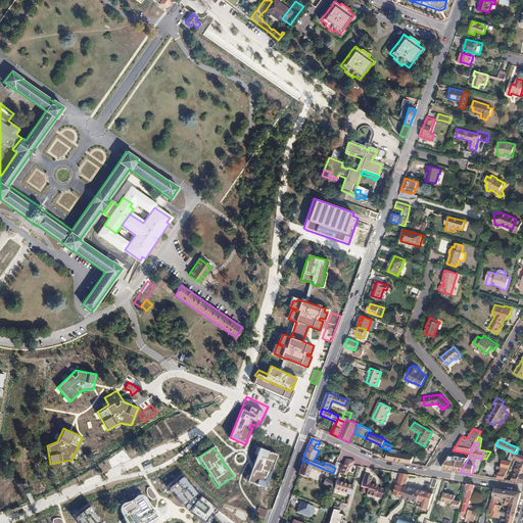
[(278,456),(259,448),(253,467),(247,482),(266,488),(278,456)]
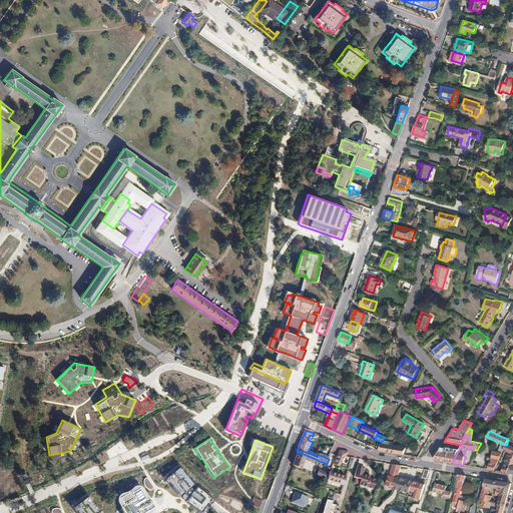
[(382,443),(379,450),(391,453),(394,445),(382,443)]
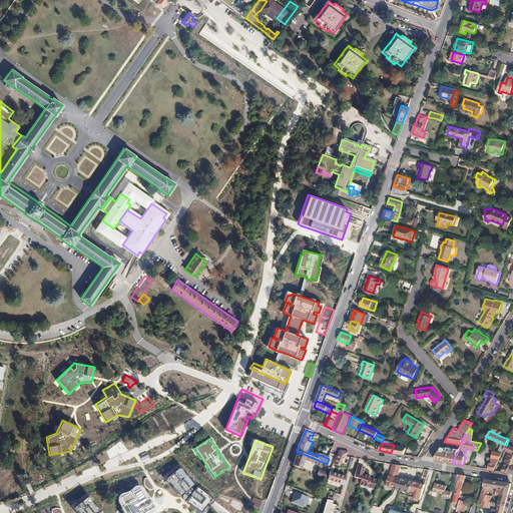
[(512,446),(507,444),(506,445),(504,448),(504,449),(503,450),(509,453),(512,454),(512,446)]
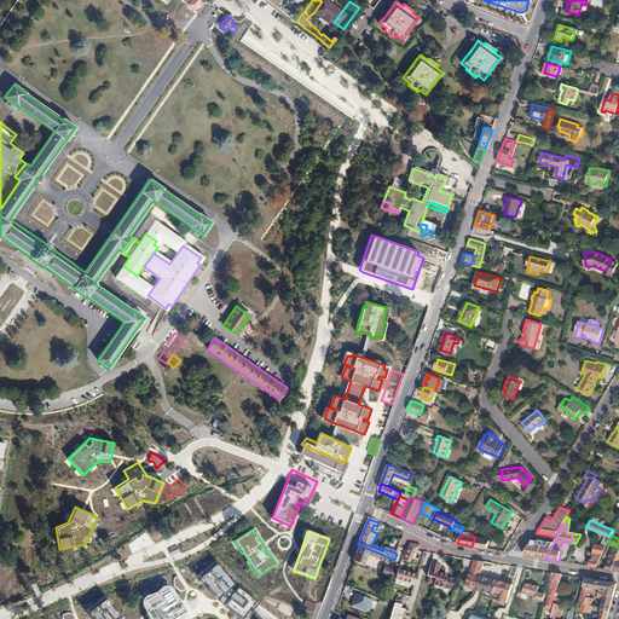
[(475,537),(472,547),(486,549),(491,541),(475,537)]
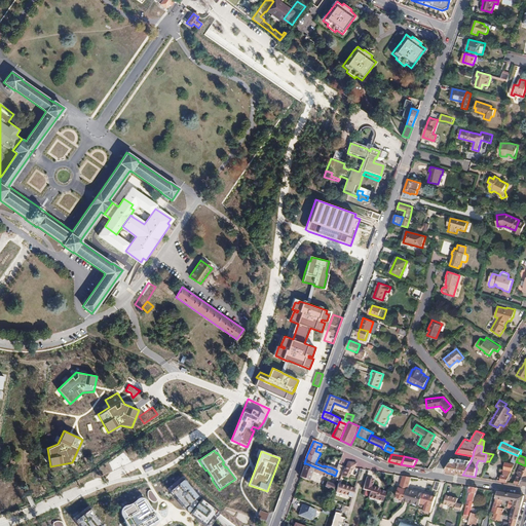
[(454,459),(452,459),(444,472),(462,475),(467,466),(471,461),(466,460),(465,464),(461,464),(461,459),(457,458),(456,463),(454,463),(455,459),(454,459)]
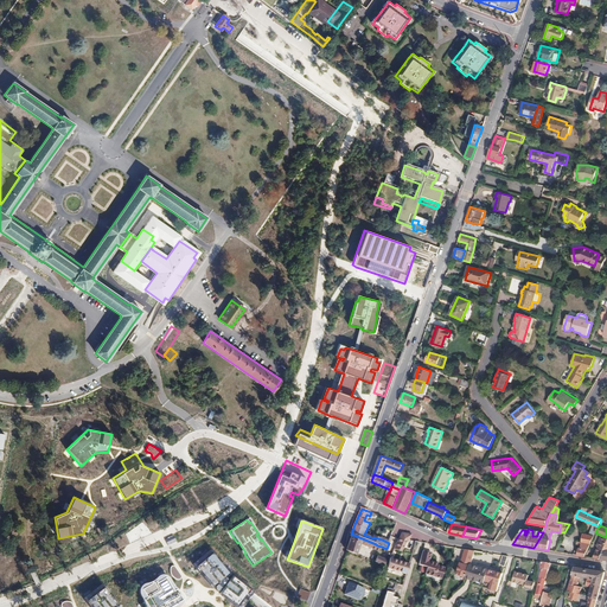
[(585,543),(590,543),(593,538),(594,536),(595,532),(596,531),(592,530),(590,535),(582,534),(581,542),(585,543)]
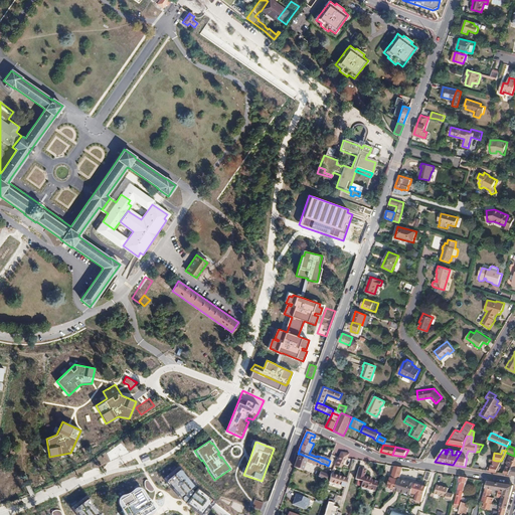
[(294,468),(295,468),(303,471),(306,462),(322,469),(324,464),(320,463),(319,462),(300,454),(294,468)]
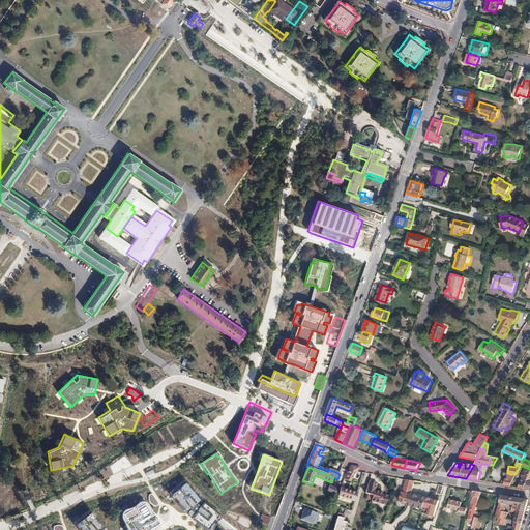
[(356,468),(352,468),(351,470),(347,480),(353,483),(356,474),(358,475),(361,468),(356,468)]
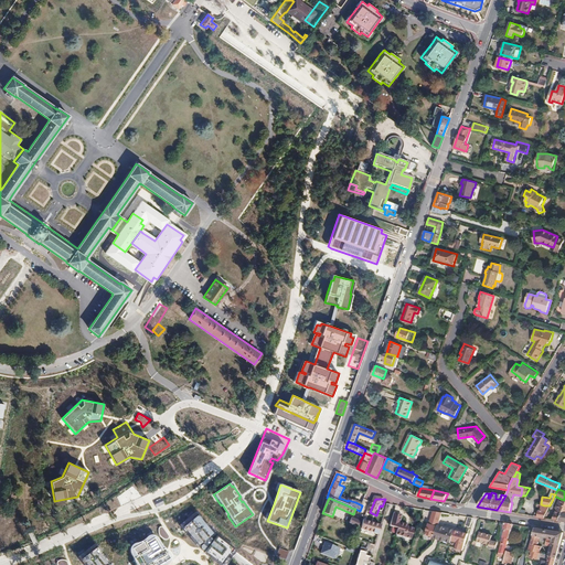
[(539,510),(537,516),(544,518),(550,505),(544,505),(541,504),(537,503),(536,507),(541,507),(540,510),(539,510)]
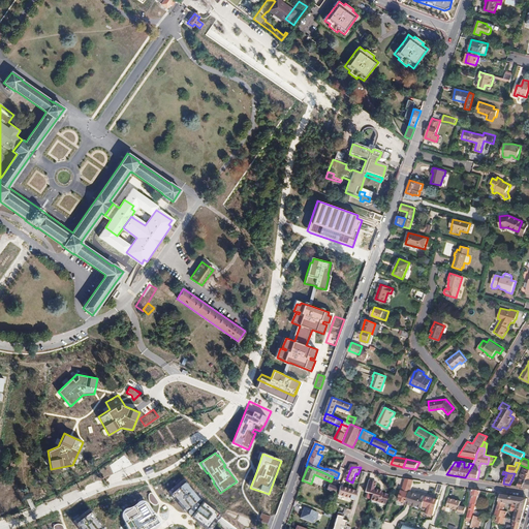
[(526,479),(521,477),(517,486),(523,487),(526,479)]
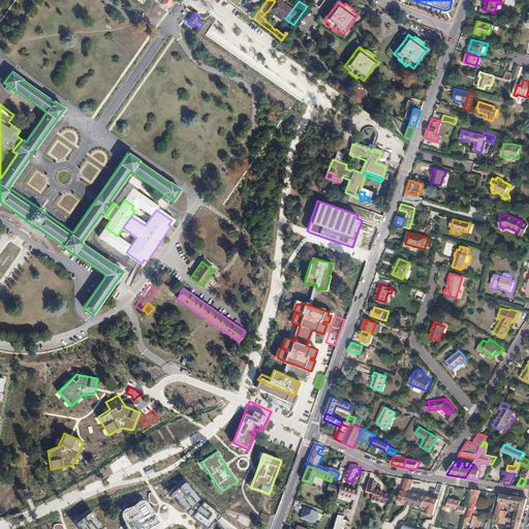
[(405,478),(402,490),(409,493),(409,494),(407,500),(406,503),(412,505),(411,508),(413,508),(414,505),(429,509),(430,507),(431,508),(430,512),(432,514),(432,515),(433,516),(438,499),(410,491),(411,489),(414,479),(405,478)]
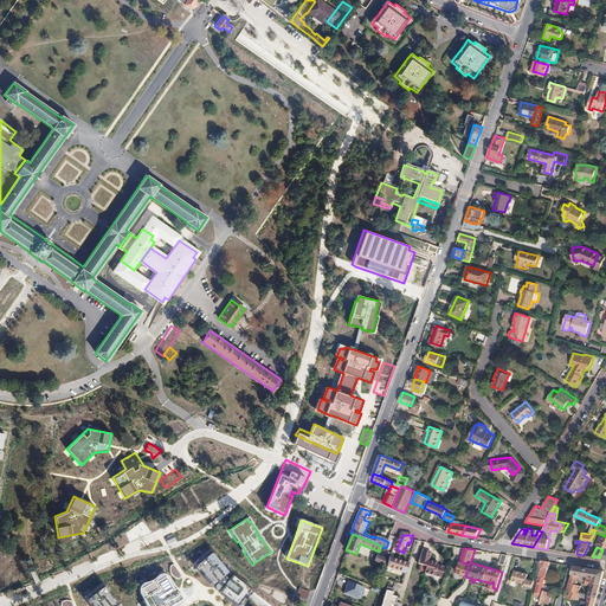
[(426,566),(424,573),(442,578),(445,567),(437,565),(434,563),(436,561),(429,560),(431,552),(421,549),(418,563),(426,566)]
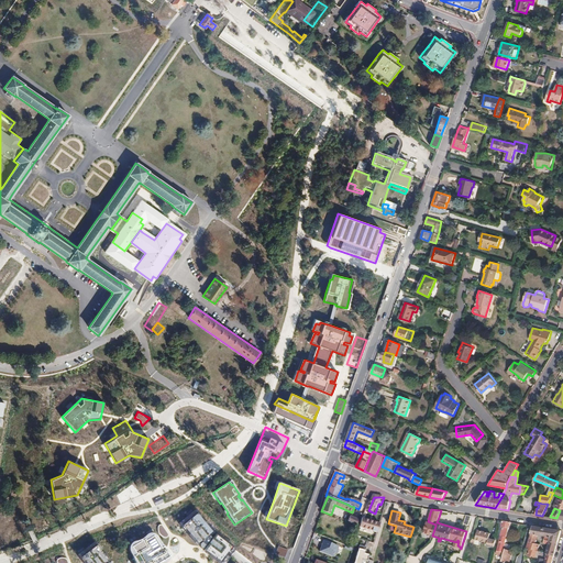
[(441,510),(438,520),(444,522),(448,511),(441,510)]
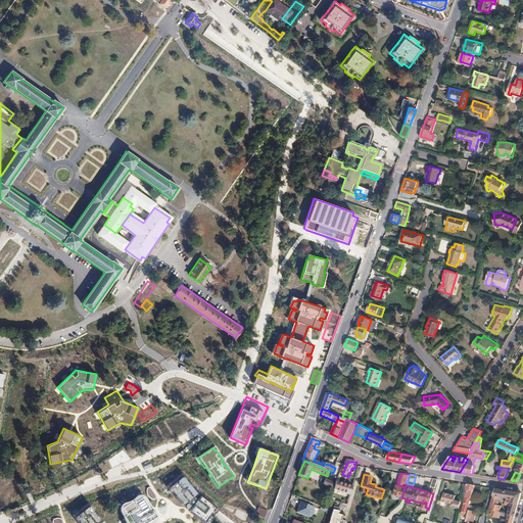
[(183,477),(170,488),(184,507),(187,504),(192,508),(189,511),(204,522),(216,509),(200,496),(197,501),(194,498),(198,495),(183,477)]
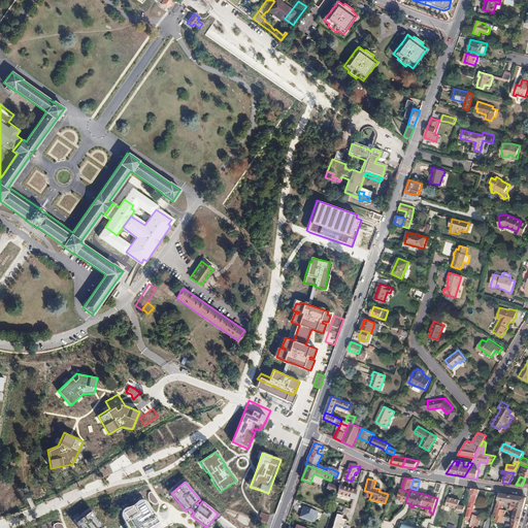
[(355,498),(358,491),(340,486),(338,493),(355,498)]
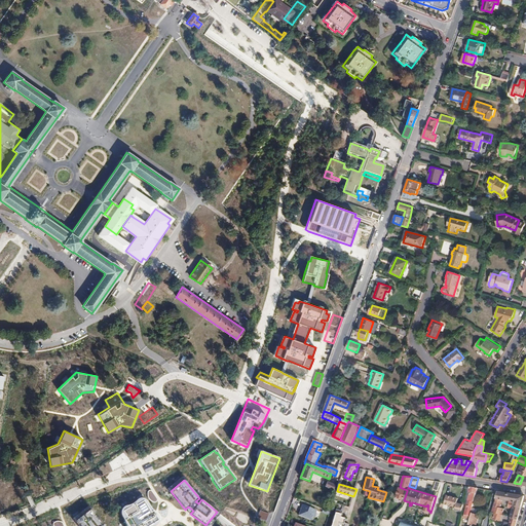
[(407,490),(400,487),(399,487),(397,494),(405,497),(407,491),(407,490)]
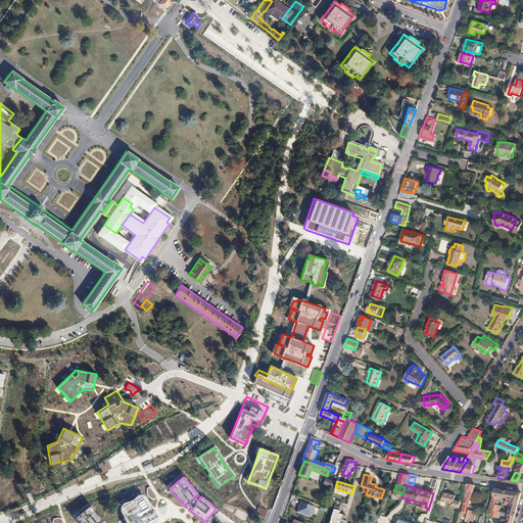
[(468,489),(466,495),(471,497),(475,485),(468,484),(468,485),(467,488),(468,489)]
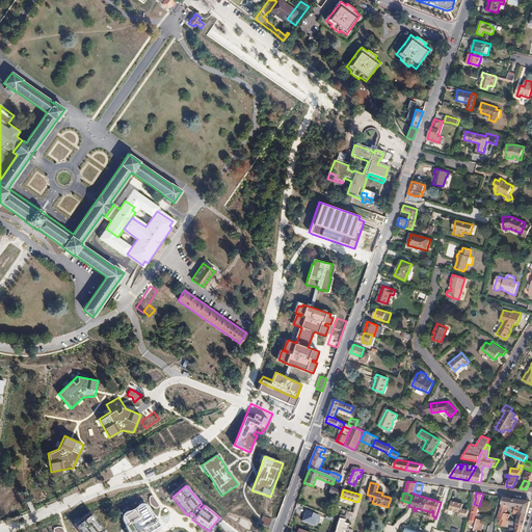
[(502,504),(508,505),(515,506),(521,508),(521,510),(527,512),(531,502),(515,499),(504,497),(502,504)]
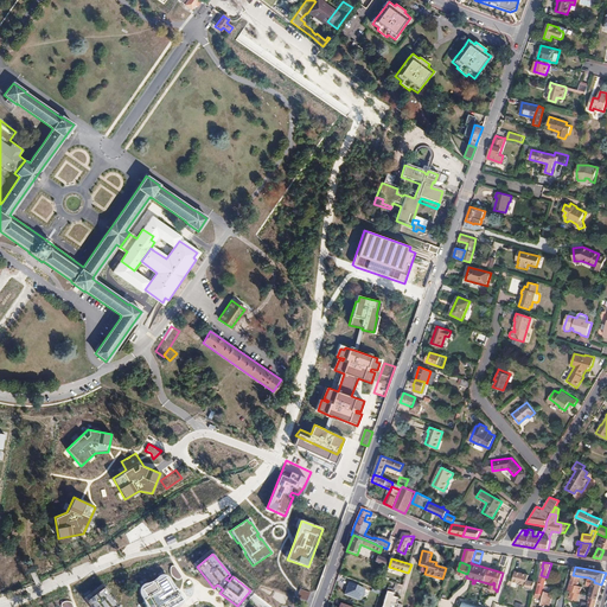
[(532,592),(535,582),(532,582),(528,580),(528,577),(516,574),(513,580),(510,579),(508,587),(511,588),(512,585),(525,588),(526,589),(532,592)]
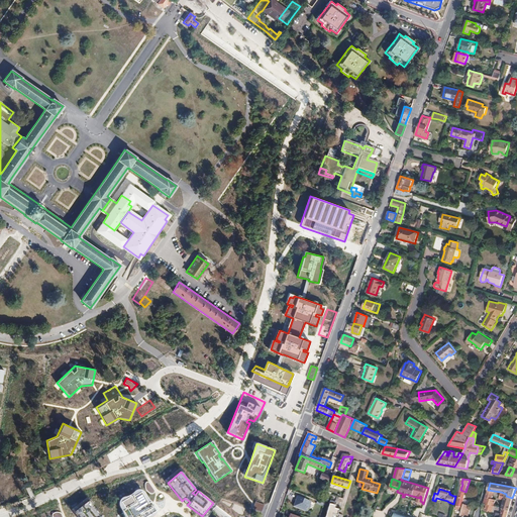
[(466,492),(460,490),(455,508),(460,510),(462,504),(466,492)]
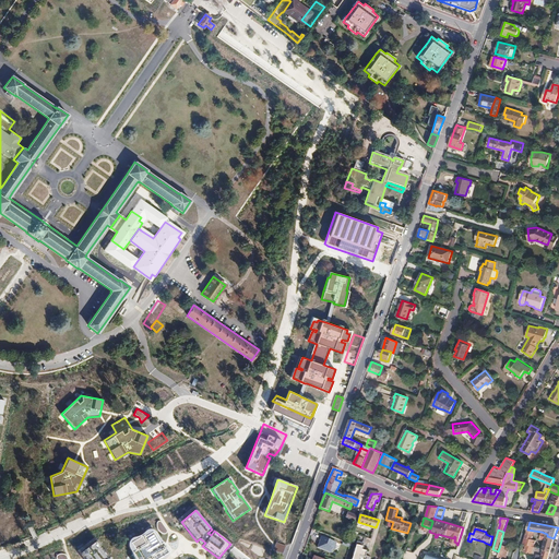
[(526,545),(534,546),(536,539),(532,538),(534,531),(527,530),(523,544),(526,545)]
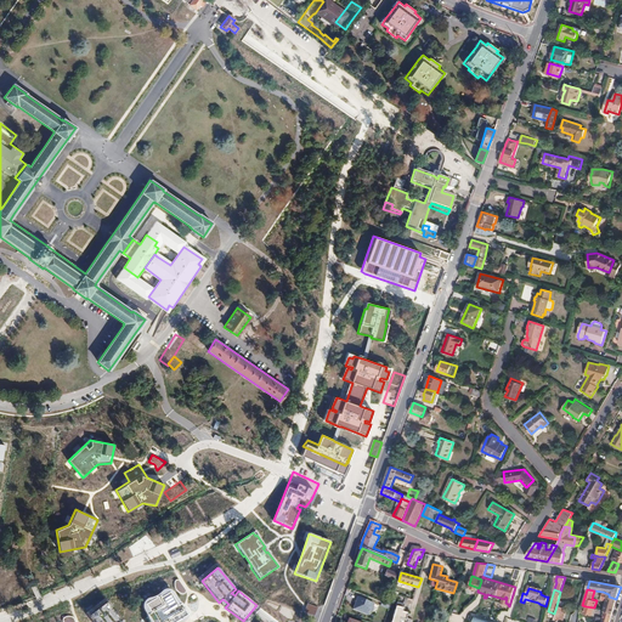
[(609,594),(603,592),(600,600),(606,601),(603,611),(605,611),(604,614),(612,616),(616,599),(609,597),(609,594)]
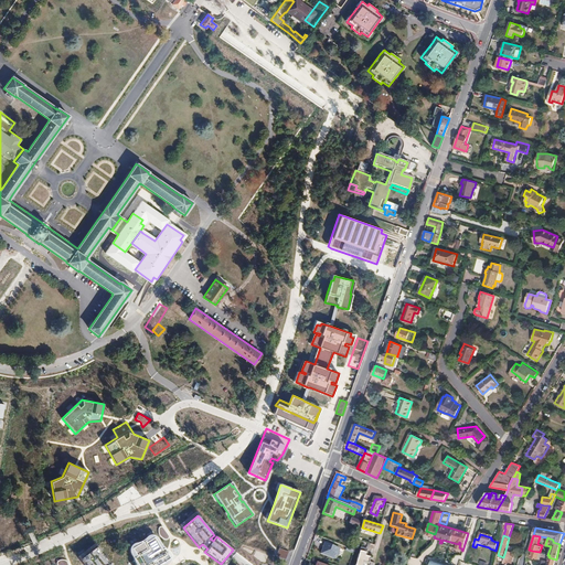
[(145,541),(131,550),(137,557),(134,558),(137,564),(159,564),(169,560),(163,550),(161,551),(153,539),(146,543),(145,541)]
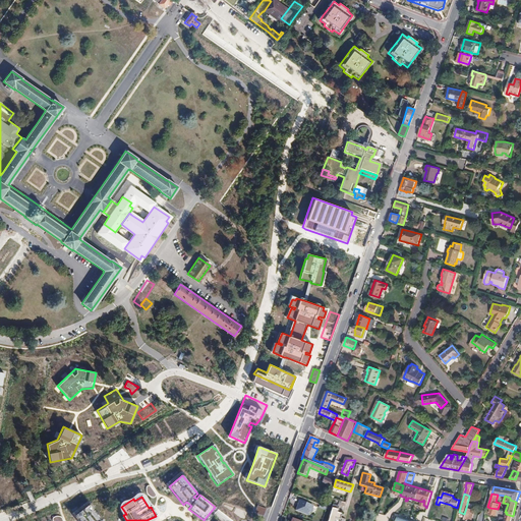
[(298,502),(295,510),(308,514),(309,511),(310,512),(312,505),(300,501),(298,502)]
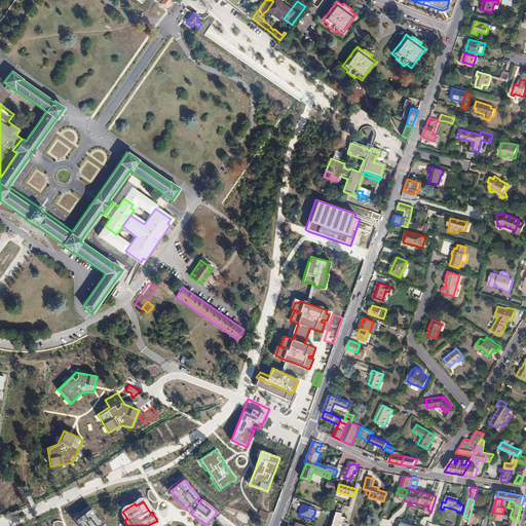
[(89,510),(75,521),(79,525),(101,525),(102,525),(89,510)]
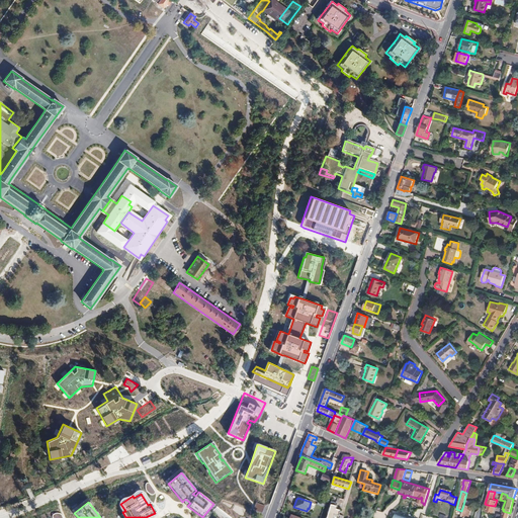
[(255,506),(254,509),(262,512),(264,505),(256,502),(255,506)]
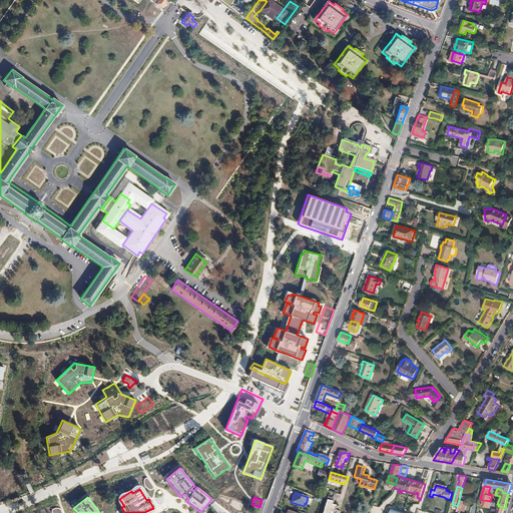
[(460,512),(463,512),(467,502),(460,500),(457,511),(460,512)]
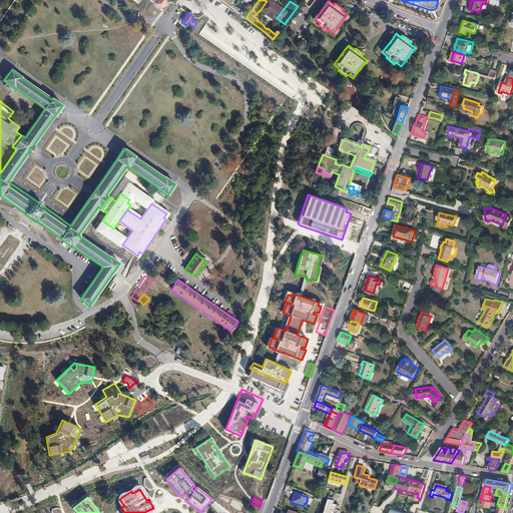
[(481,506),(487,509),(490,501),(483,500),(482,501),(481,501),(480,506),(481,506)]
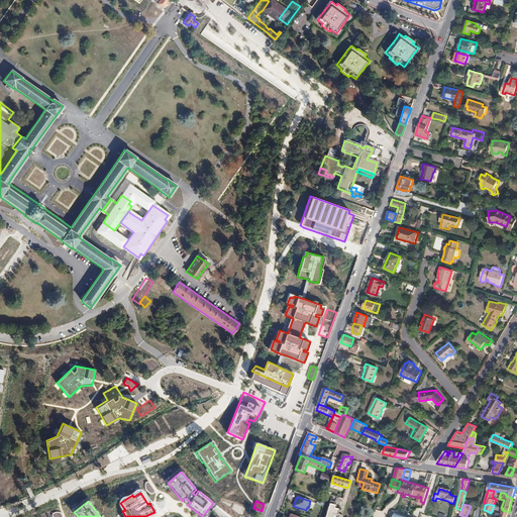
[(341,511),(336,510),(336,507),(330,505),(325,516),(333,516),(335,515),(339,516),(341,511)]
